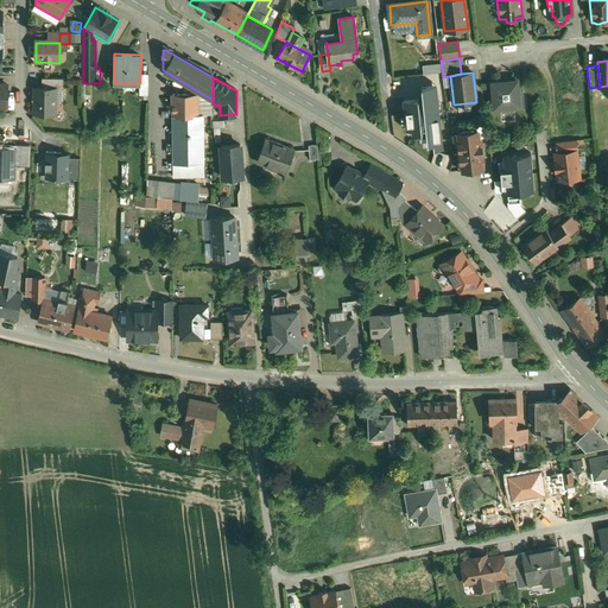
[(519,77),(489,80),(492,111),(523,108),(519,77)]
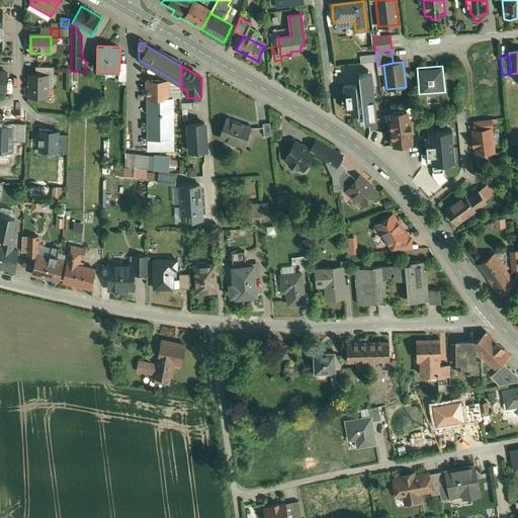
[(54,68),(35,68),(35,76),(47,76),(47,77),(54,77),(54,68)]
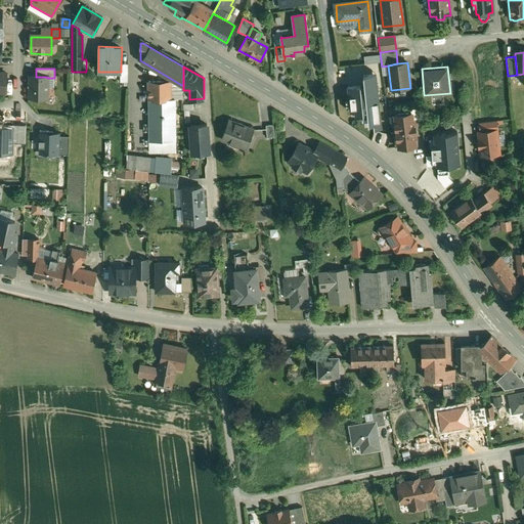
[(363,75),(364,88),(378,86),(377,74),(363,75)]
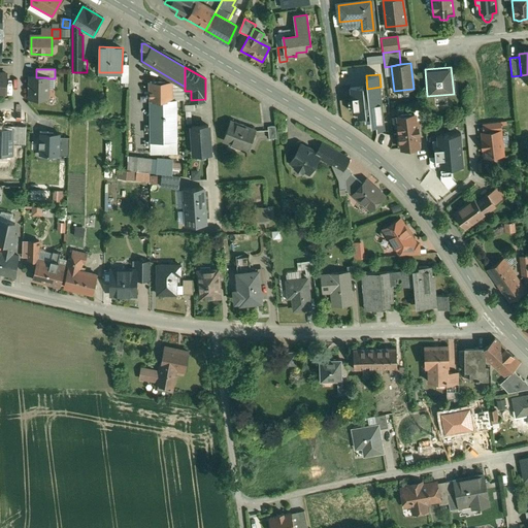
[(36,77),(30,77),(30,100),(47,100),(47,97),(48,96),(48,90),(47,89),(47,78),(47,77),(36,77)]
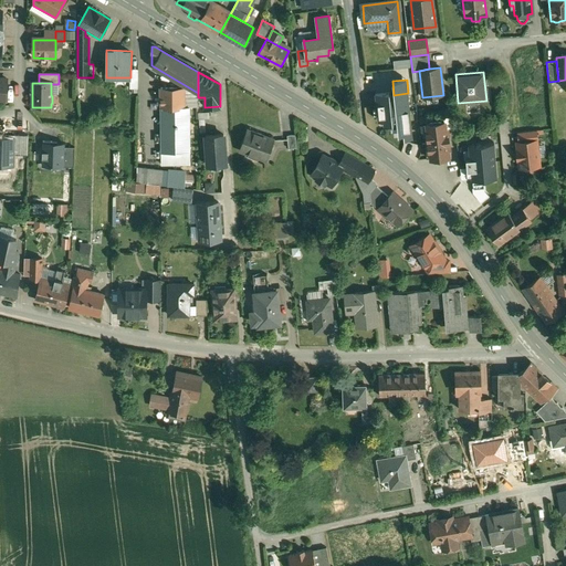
[(184,88),(160,88),(161,165),(189,165),(189,107),(184,107),(184,88)]
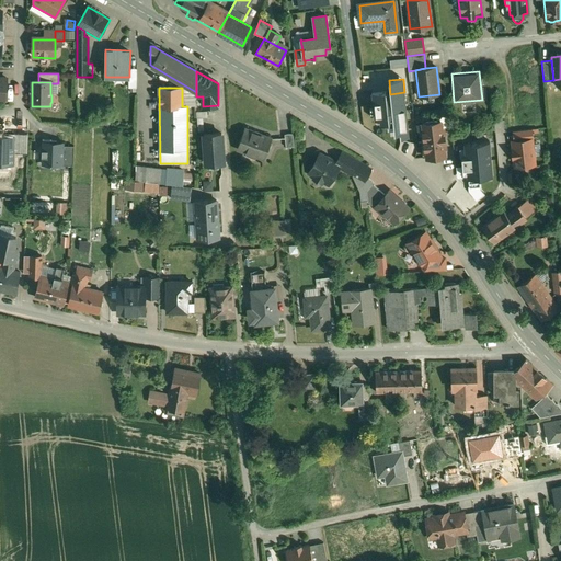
[(390,94),(390,96),(386,96),(386,92),(371,93),(375,119),(379,119),(380,123),(387,123),(388,124),(393,124),(395,134),(400,133),(400,138),(409,137),(404,92),(390,94)]
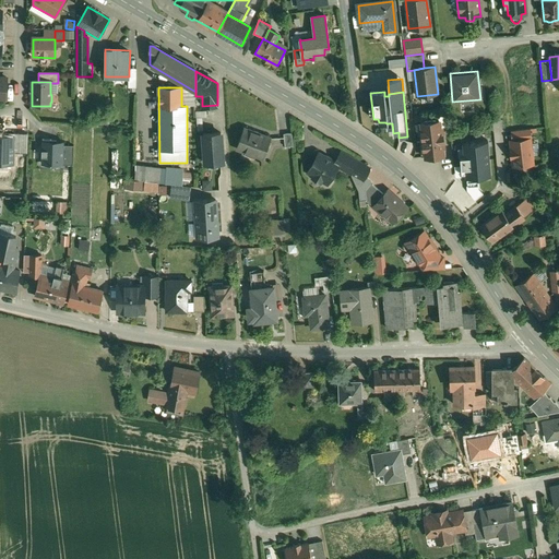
[(110,118),(99,117),(98,129),(109,130),(110,118)]
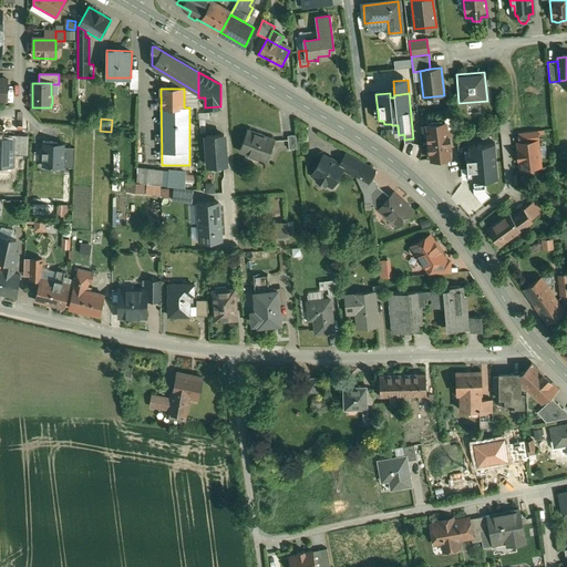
[(445,122),(426,124),(428,130),(426,131),(429,154),(431,154),(431,160),(450,157),(449,150),(450,150),(450,143),(449,136),(447,130),(446,130),(445,122)]
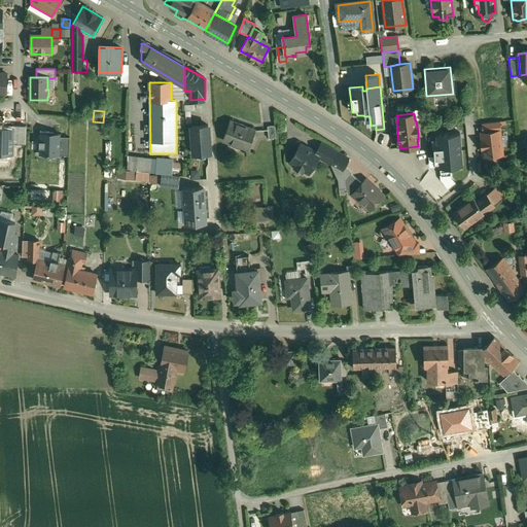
[(255,132),(231,123),(223,142),(248,151),(255,132)]
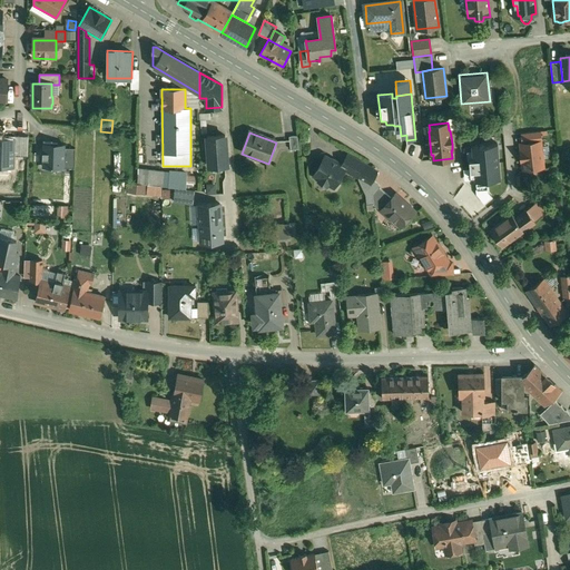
[(541,140),(541,133),(521,135),(522,143),(541,140)]
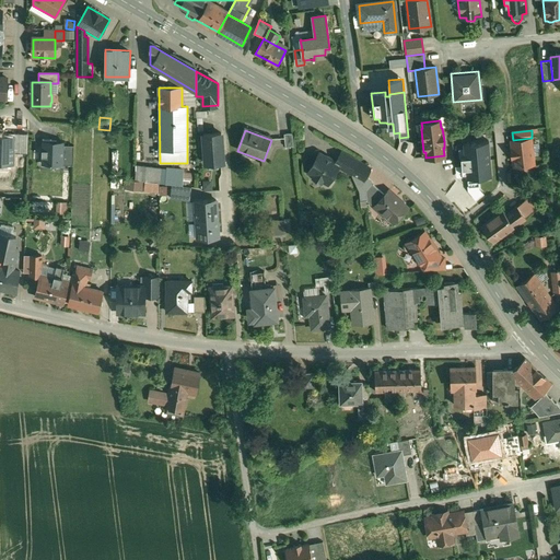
[(221,133),(203,135),(206,164),(223,163),(221,133)]
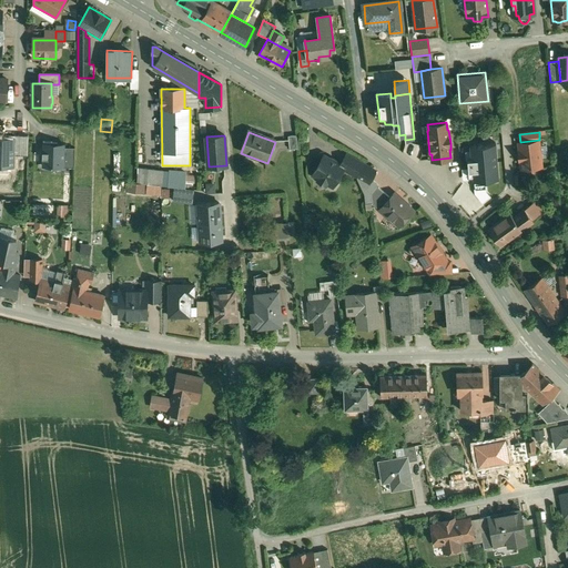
[(296,138),(288,138),(290,152),(297,151),(296,138)]
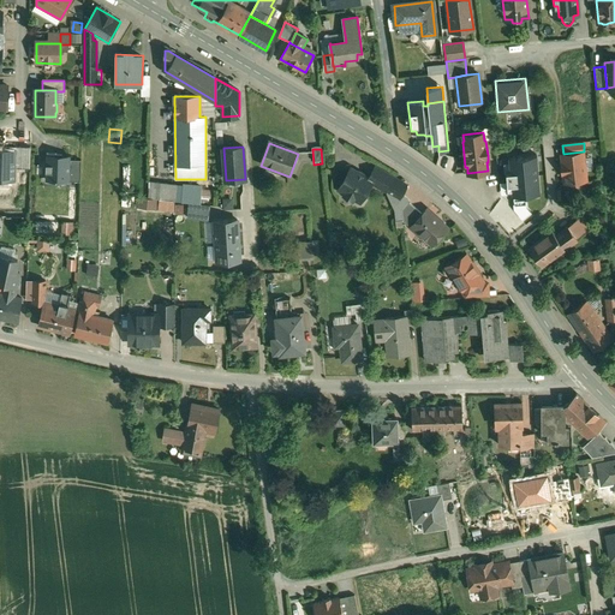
[(583,153),(562,155),(563,163),(562,163),(563,174),(565,174),(566,183),(586,180),(583,153)]
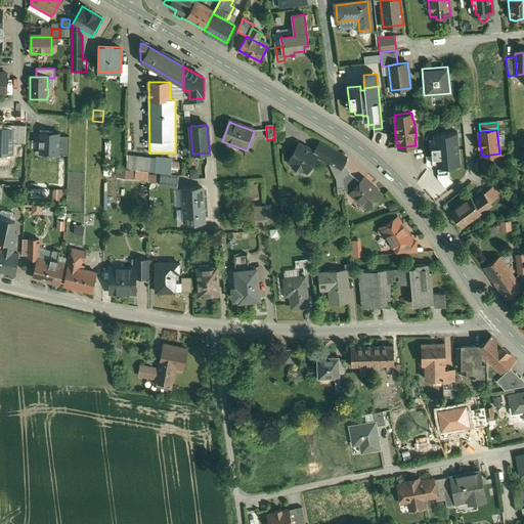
[(59,133),(48,133),(48,131),(40,131),(39,150),(46,151),(46,155),(59,156),(59,137),(59,133)]
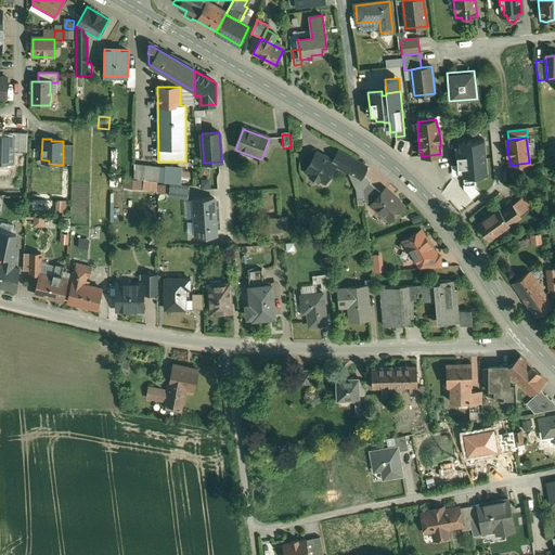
[(463,177),(487,175),(483,140),(460,142),(461,155),(456,155),(457,167),(462,166),(463,177)]
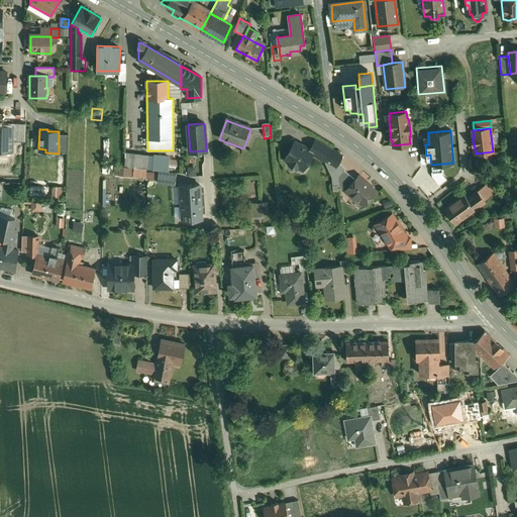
[(67,153),(68,135),(59,135),(59,153),(67,153)]
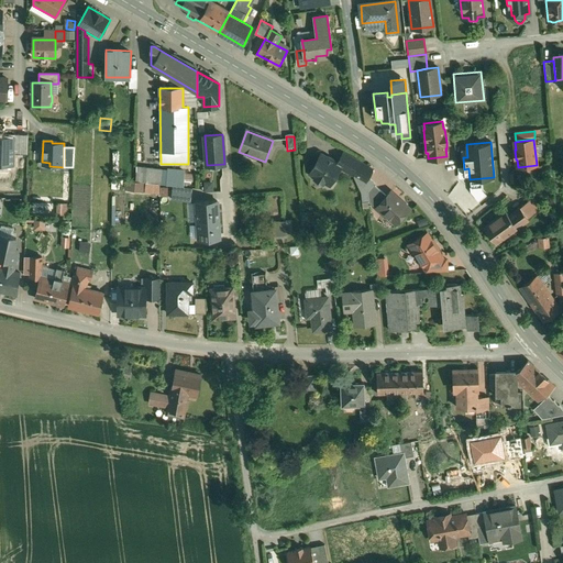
[(361,163),(344,153),(338,164),(341,166),(340,168),(353,176),(361,163)]
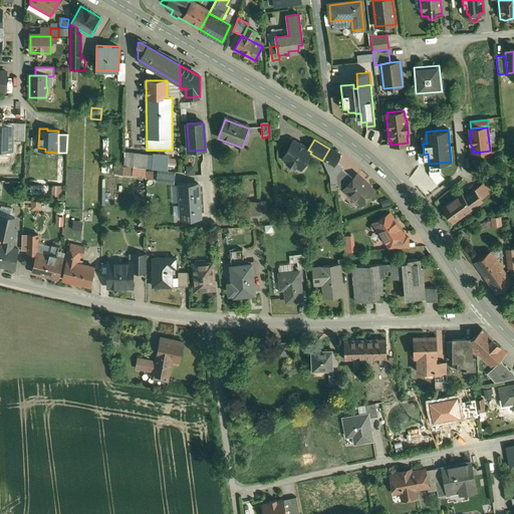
[(293,141),(283,159),(288,162),(287,164),(294,168),(295,166),(301,169),(310,154),(311,152),(308,150),(293,141)]
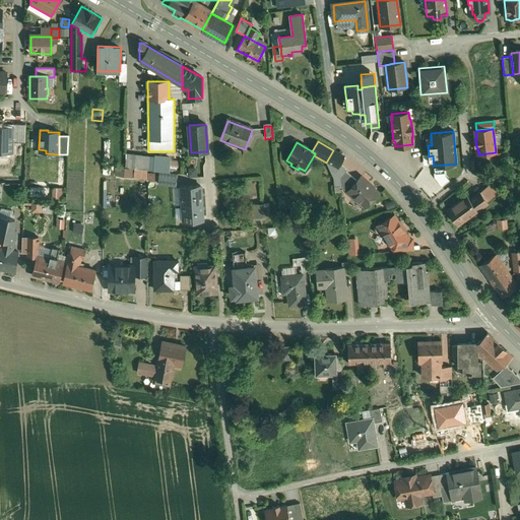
[(342,155),(333,150),(326,163),(333,178),(334,187),(340,186),(339,178),(345,171),(345,172),(346,170),(338,163),(342,155)]
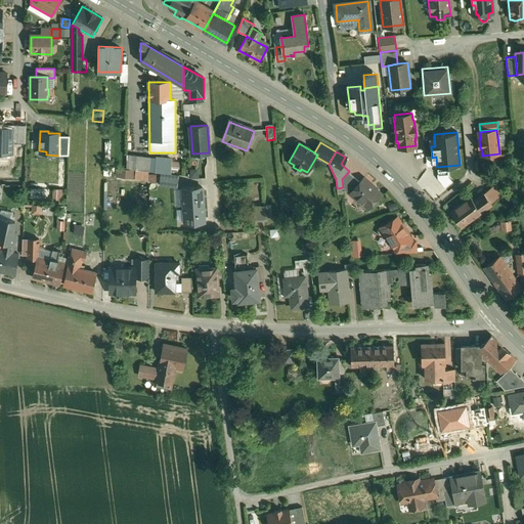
[(148,172),(150,158),(127,156),(126,170),(134,171),(148,172)]
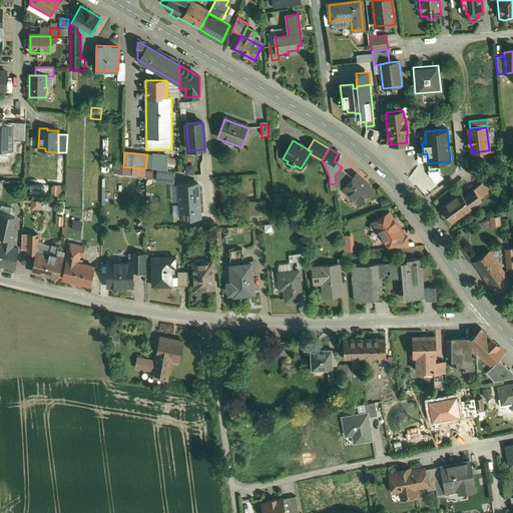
[(169,155),(153,154),(152,169),(157,169),(167,170),(169,155)]
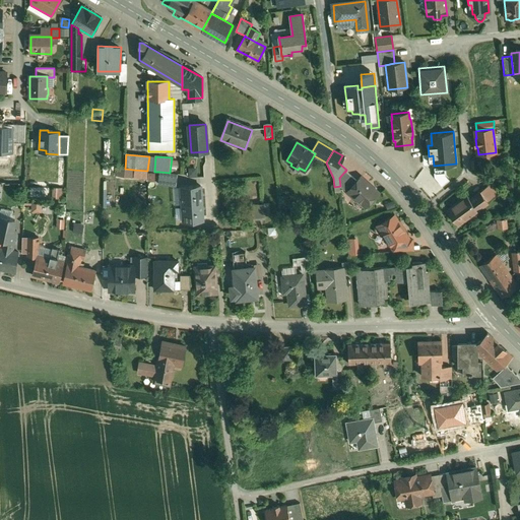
[(125,169),(122,168),(121,176),(132,177),(133,170),(125,169)]
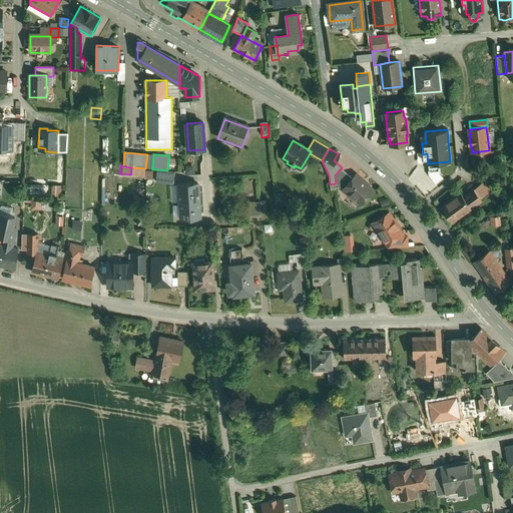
[(439,165),(429,165),(429,175),(436,183),(443,178),(440,173),(439,165)]
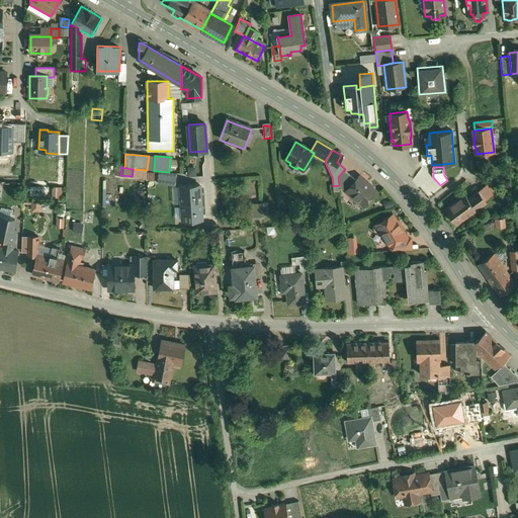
[(344,171),(344,170),(338,177),(339,185),(340,189),(342,189),(345,192),(356,180),(344,171)]
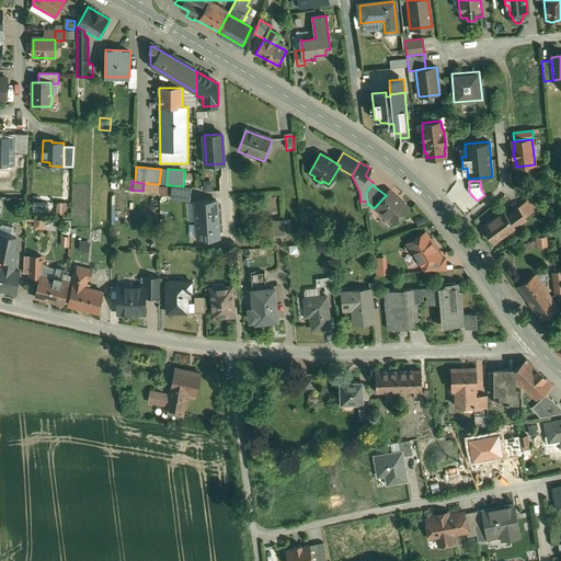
[(171,201),(190,202),(191,187),(183,186),(172,185),(171,201)]
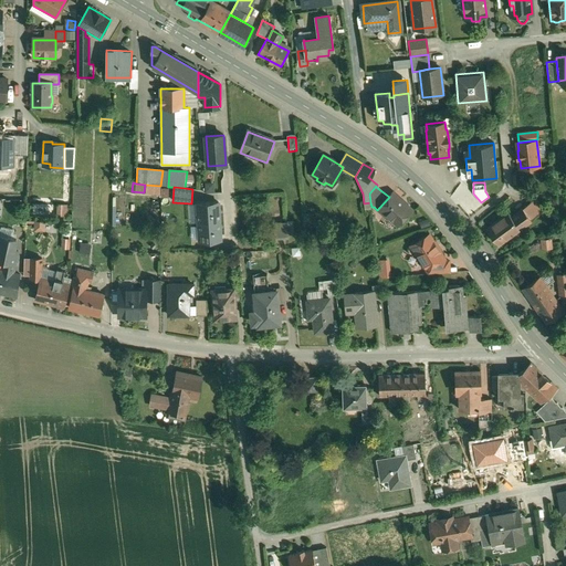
[(411,210),(392,194),(389,197),(377,210),(386,217),(389,217),(398,226),(411,210)]
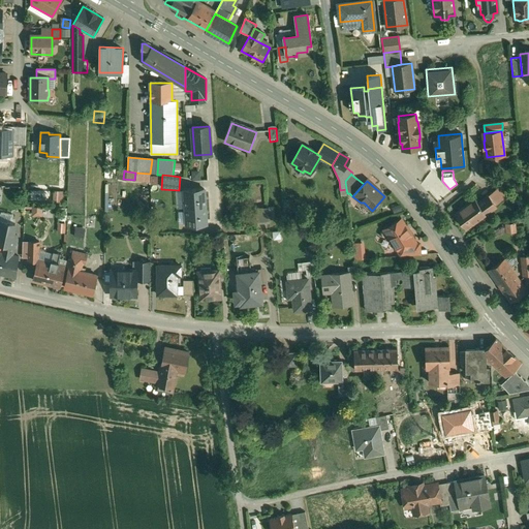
[(489,194),(497,206),(509,195),(501,185),(489,194)]
